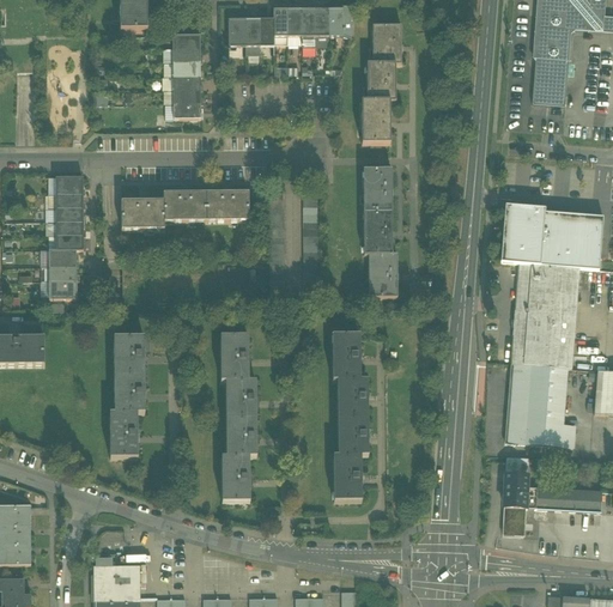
[(119,0),(120,30),(147,30),(146,0),(119,0)]
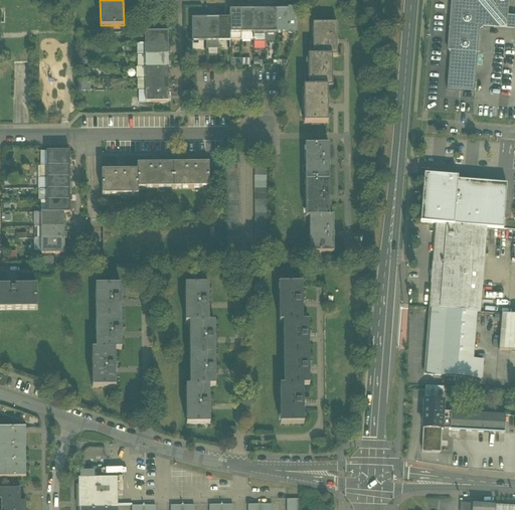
[(447,86),(475,88),(479,26),(483,23),(494,23),(495,23),(507,12),(508,0),(454,0),(450,46),(447,86)]
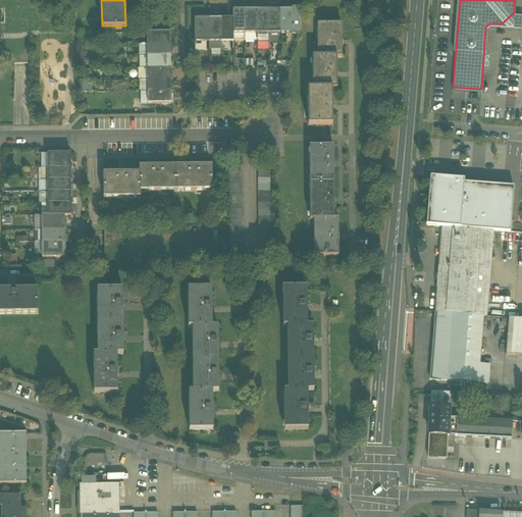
[(292,3),(292,6),(292,28),(292,29),(299,32),(301,24),(300,3),(292,3)]
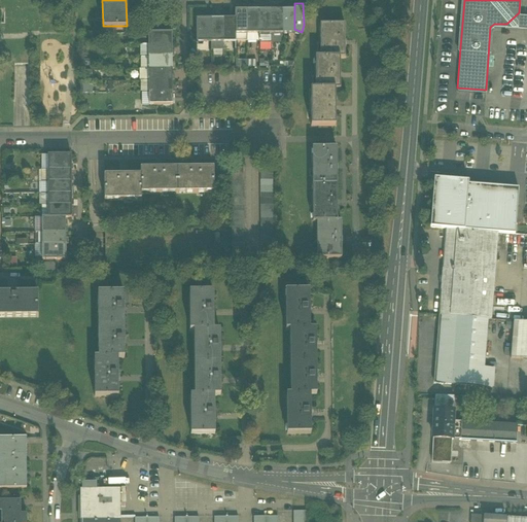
[(271,6),(271,7),(271,28),(282,28),(282,6),(277,7),(277,5),(271,6)]
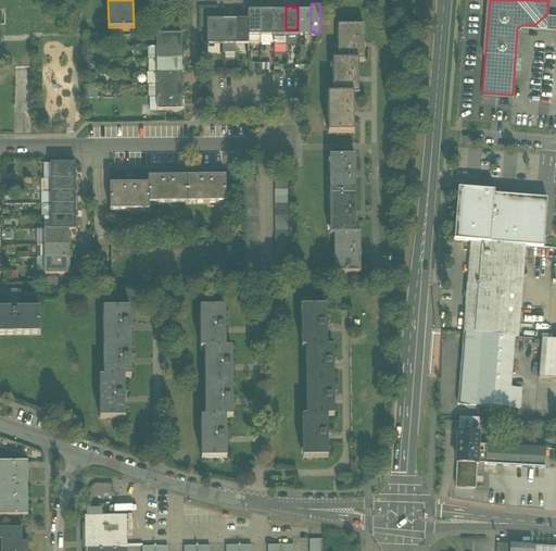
[(298,5),(298,7),(298,29),(311,29),(311,7),(304,7),(304,5),(298,5)]
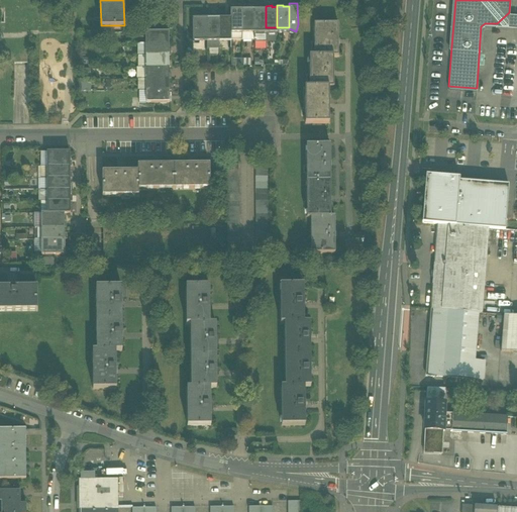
[(230,6),(230,15),(230,27),(242,27),(242,7),(236,7),(236,6),(230,6)]
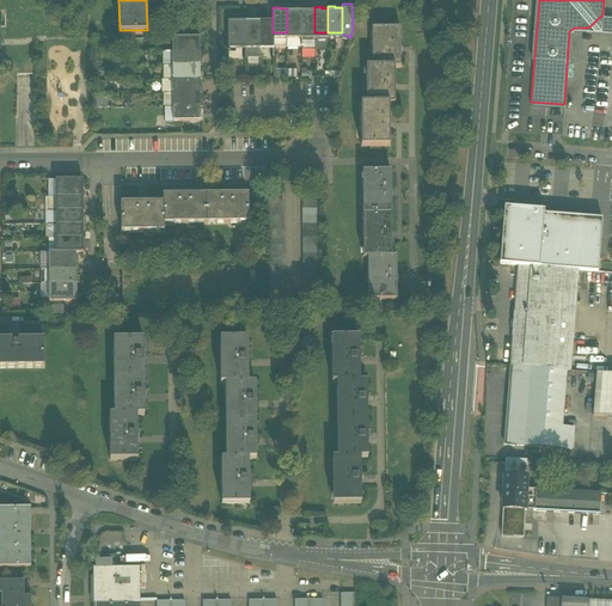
[(287,7),(287,8),(287,32),(301,32),(300,8),(294,8),(294,7),(287,7)]
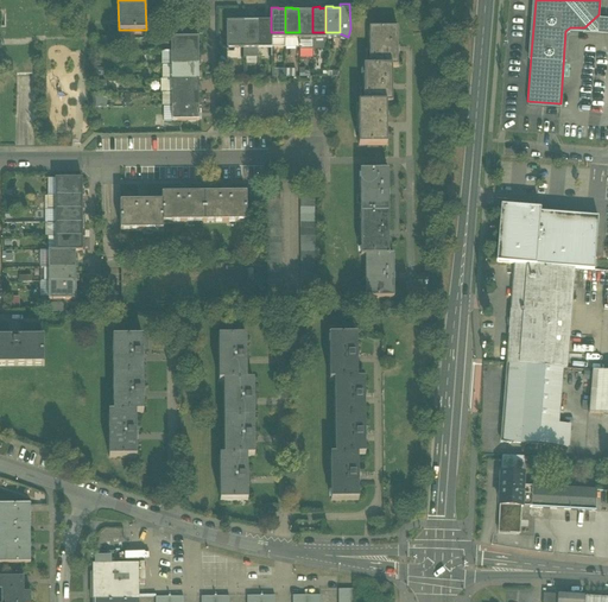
[(298,7),(298,8),(299,32),(312,32),(312,8),(305,8),(305,7),(298,7)]
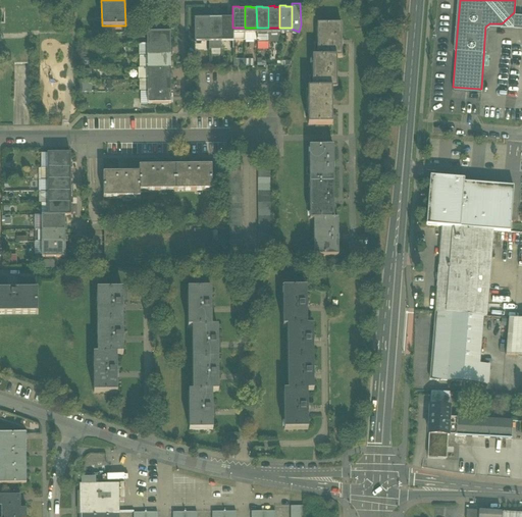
[(502,23),(501,23),(521,26),(521,12),(514,12),(502,23)]
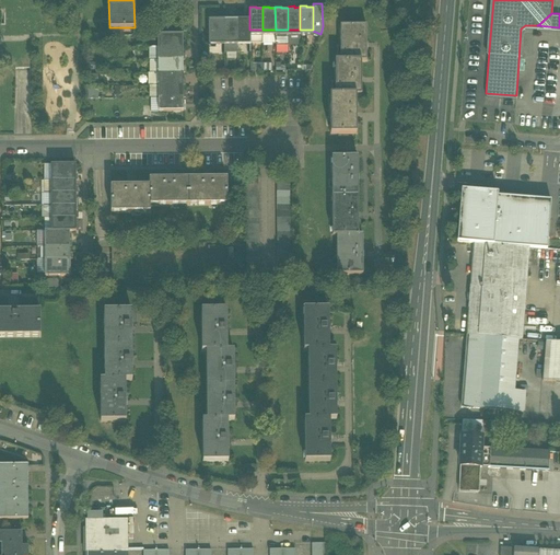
[(209,39),(224,39),(224,16),(219,16),(219,15),(208,15),(209,39)]
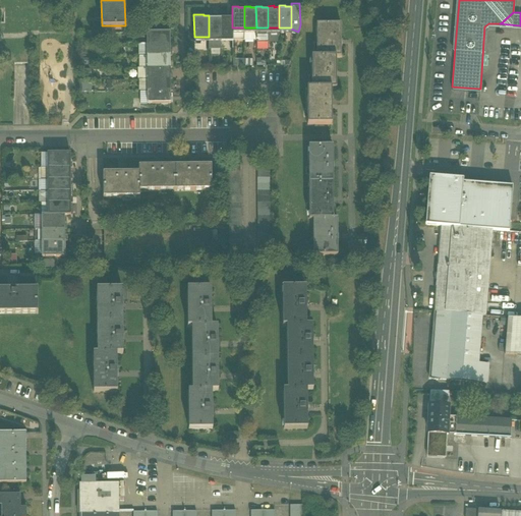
[(209,14),(209,15),(209,37),(221,37),(221,15),(215,15),(215,14),(209,14)]
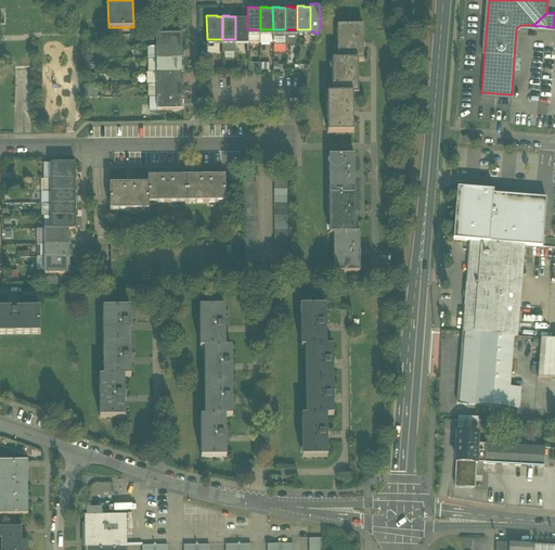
[(235,15),(235,16),(235,39),(248,39),(247,29),(247,16),(242,16),(242,15),(235,15)]
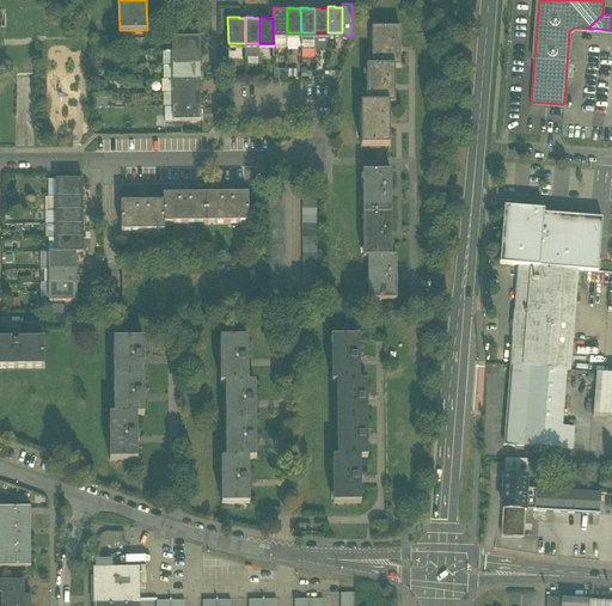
[(372,24),(372,61),(372,62),(395,61),(395,62),(401,62),(401,23),(372,24)]
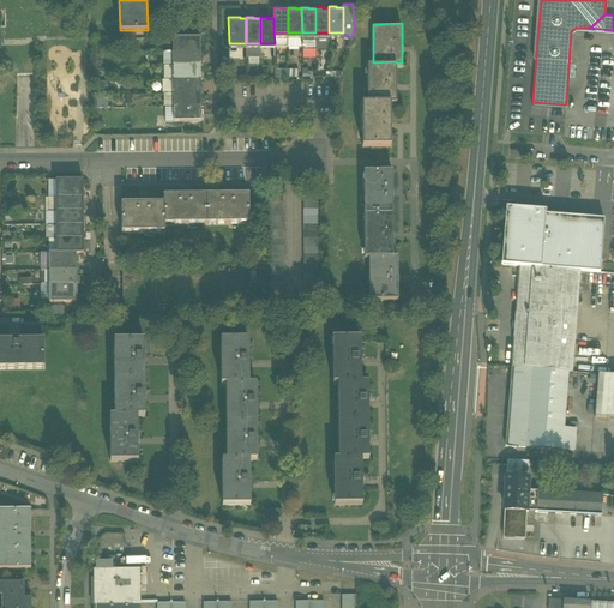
[(330,44),(329,34),(329,32),(315,32),(315,34),(315,44),(330,44)]
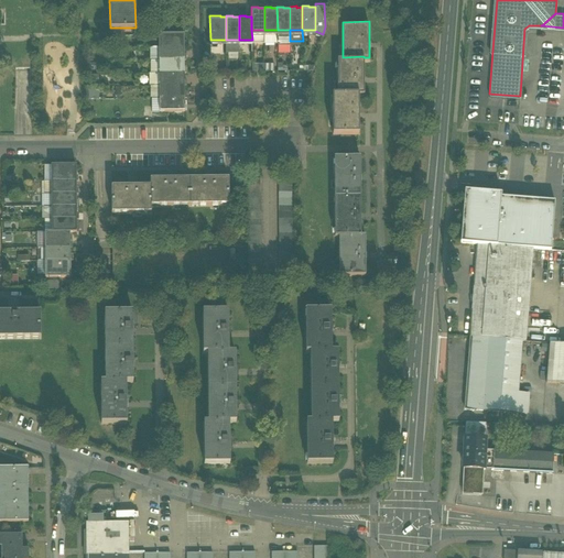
[(160,31),(160,44),(183,44),(183,39),(184,39),(184,31),(183,31),(160,31)]
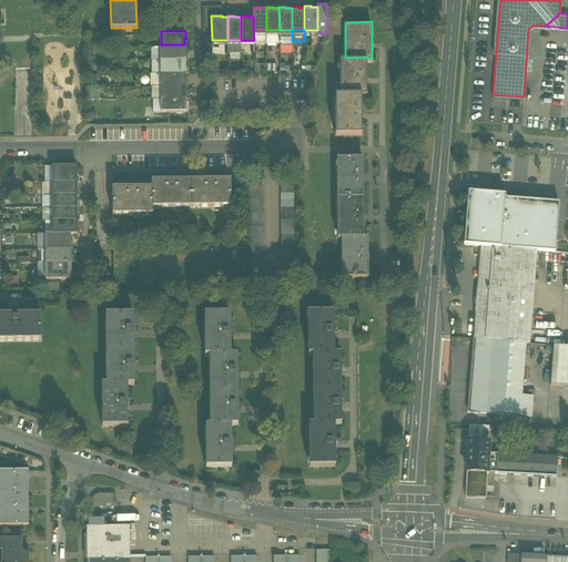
[(292,41),(292,31),(280,32),(280,41),(292,41)]
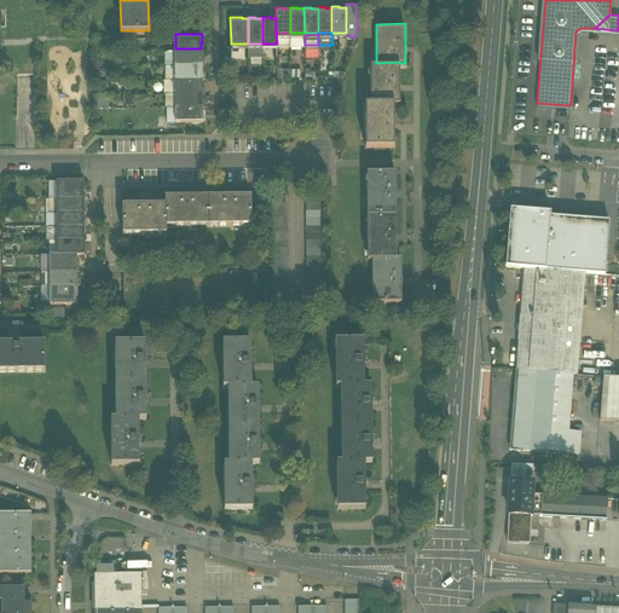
[(262,53),(262,44),(248,44),(249,53),(262,53)]
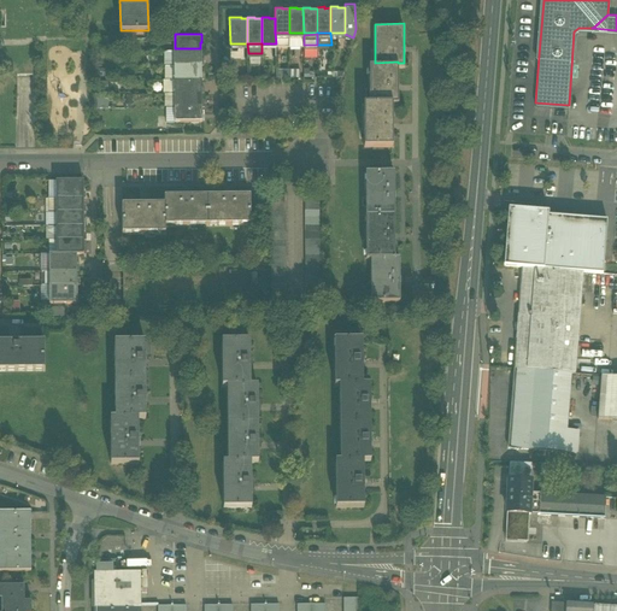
[(175,48),(175,63),(200,62),(200,56),(201,56),(201,48),(200,48),(175,48)]
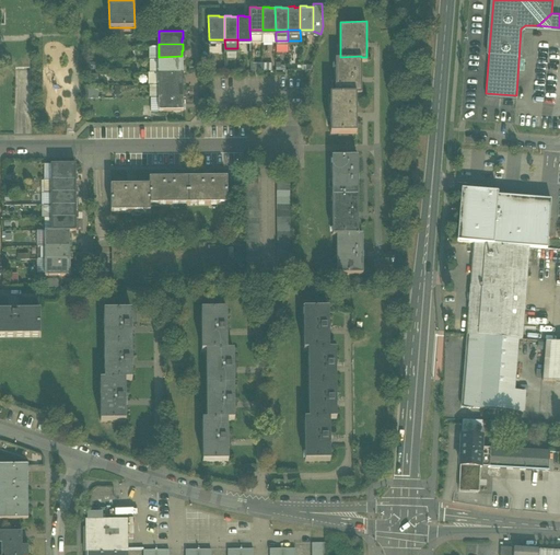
[(159,57),(159,69),(182,69),(182,64),(183,64),(183,56),(182,56),(159,57)]
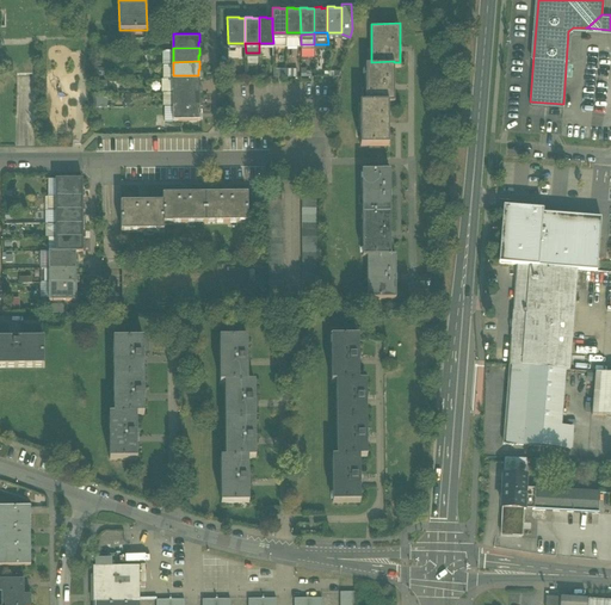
[(365,61),(366,99),(388,99),(388,100),(394,100),(394,62),(394,61),(371,62),(371,61),(365,61)]
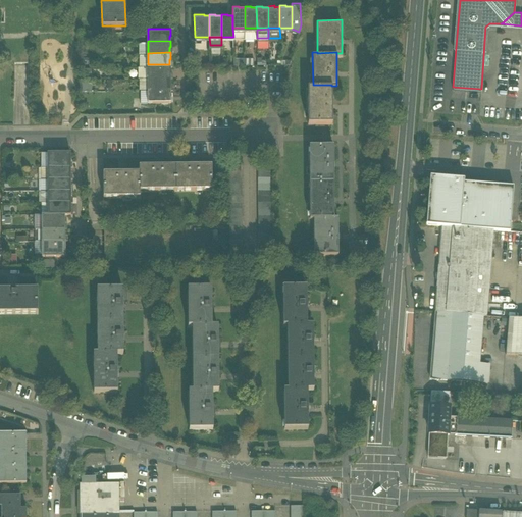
[(29,75),(39,75),(39,58),(28,58),(29,75)]
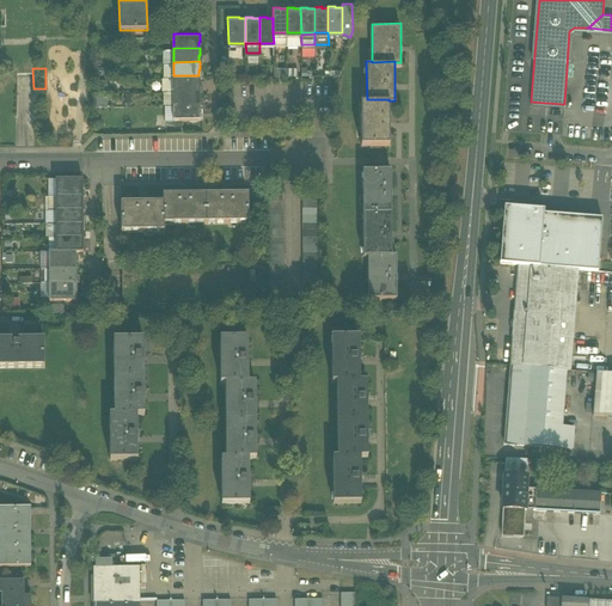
[(173,75),(175,89),(199,89),(199,83),(200,83),(200,75),(199,75),(173,75)]
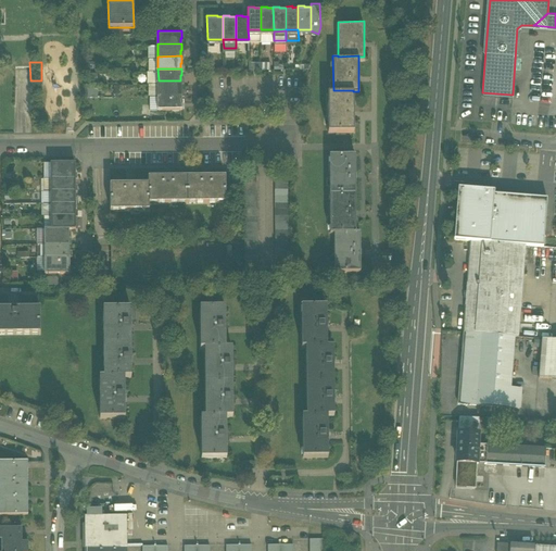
[(159,80),(159,94),(180,94),(180,88),(181,88),(181,80),(180,80),(159,80)]
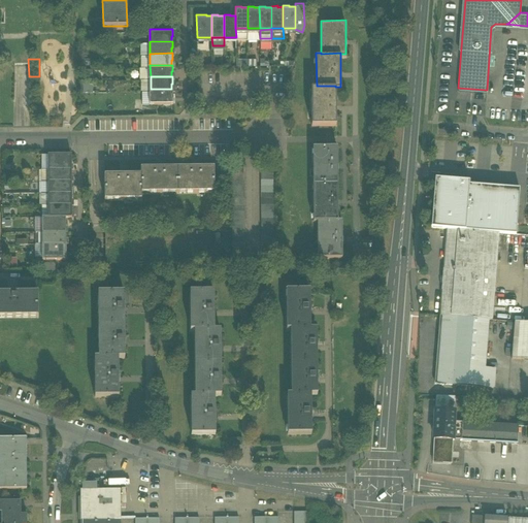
[(336,123),(335,87),(335,86),(317,86),(310,86),(311,123),(336,123)]
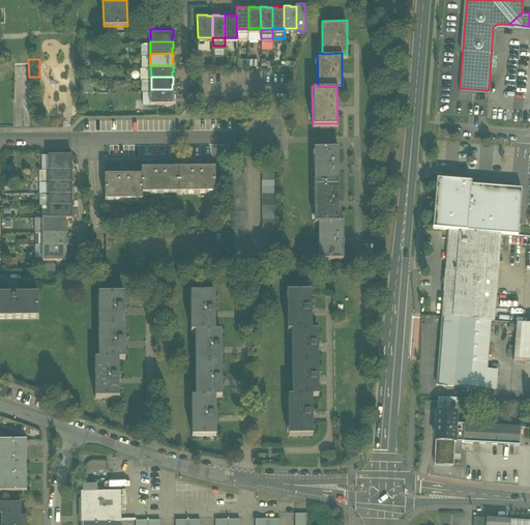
[(173,89),(172,89),(151,89),(151,101),(173,101),(173,95),(173,89)]
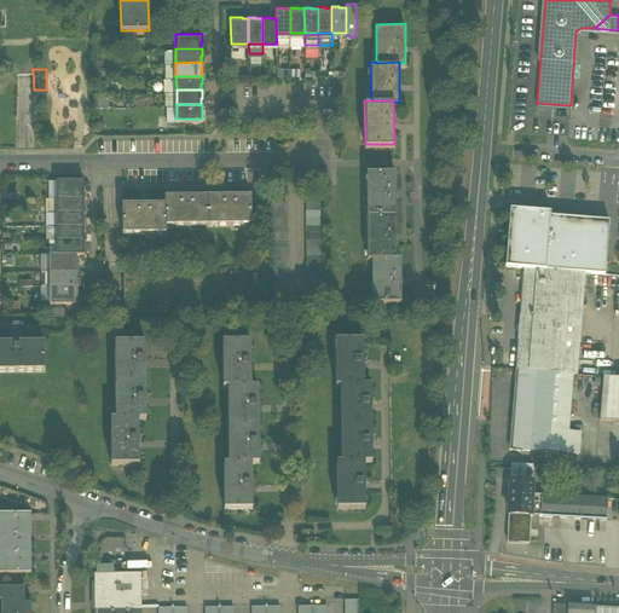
[(368,169),(368,212),(397,212),(397,169),(368,169)]
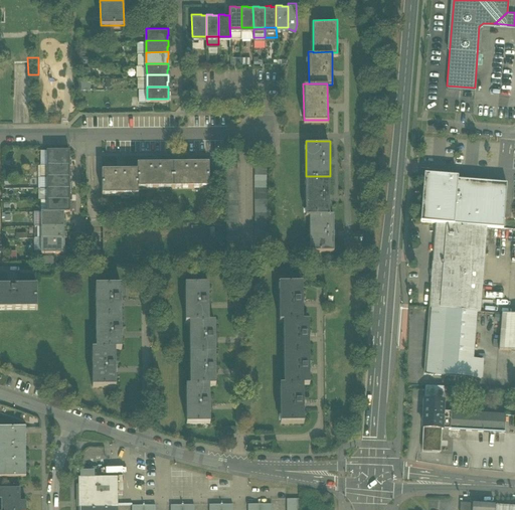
[(47,147),(47,162),(68,162),(68,157),(69,157),(69,147),(47,147)]
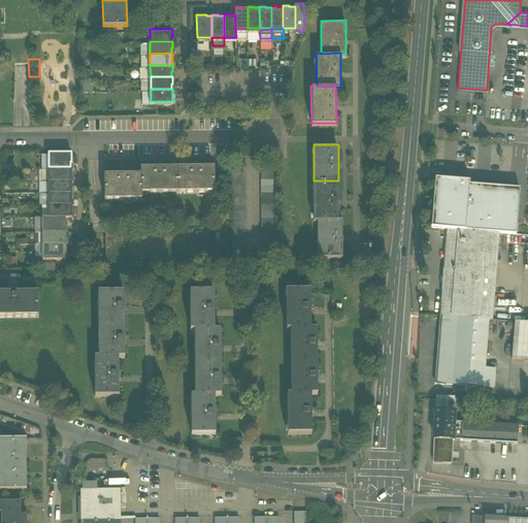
[(141,189),(177,189),(177,164),(141,165),(141,171),(141,189)]
